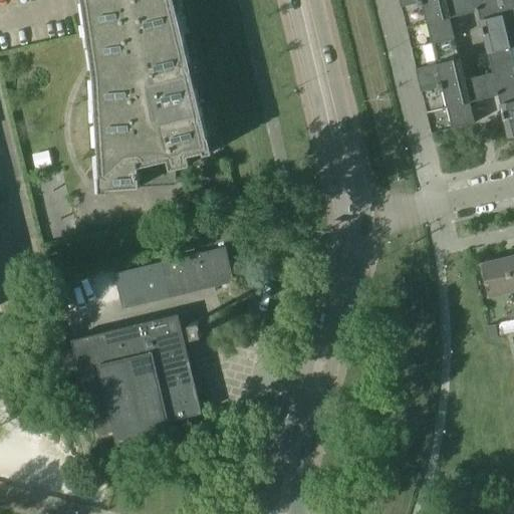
[(81,0),(93,73),(94,100),(101,99),(102,123),(96,123),(100,190),(176,185),(175,169),(179,168),(190,165),(188,156),(204,152),(201,140),(207,138),(195,86),(189,88),(183,65),(190,63),(177,12),(171,14),(167,0),(81,0)]
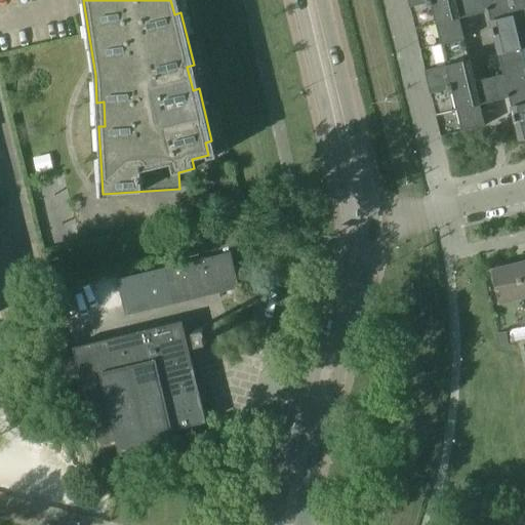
[(406,0),(413,30),(435,25),(440,45),(463,40),(453,0),(406,0)]
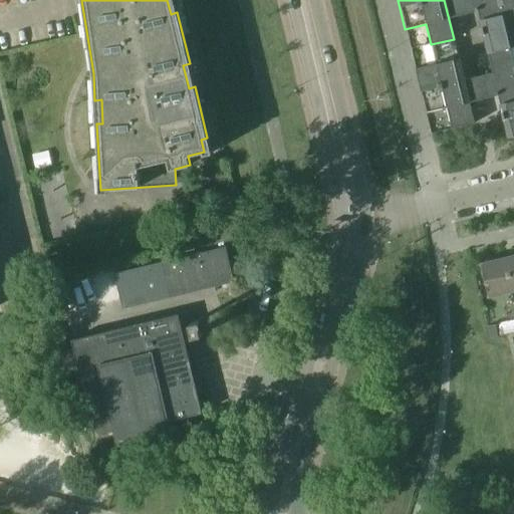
[(513,0),(452,0),(456,16),(499,6),(501,15),(480,20),(482,28),(481,28),(483,35),(487,52),(513,46),(513,0)]
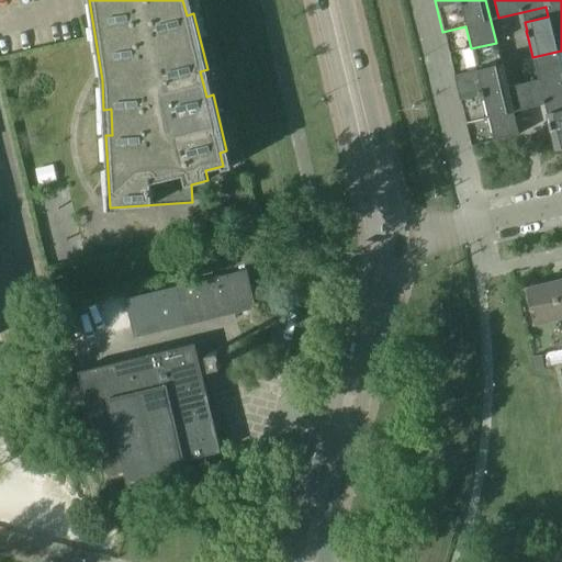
[(476,70),(453,76),(465,124),(487,119),(494,142),(518,135),(496,43),(471,48),(476,70)]
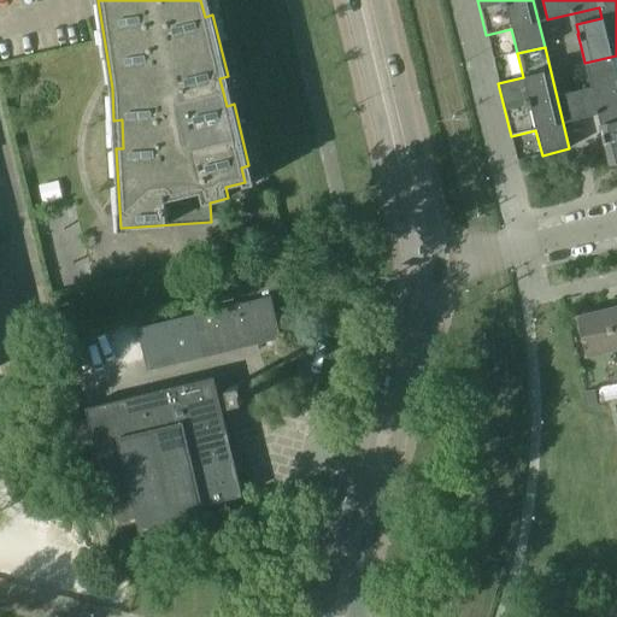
[(616,56),(585,63),(591,88),(565,94),(573,121),(616,110),(616,121),(600,125),(601,135),(603,144),(604,144),(605,151),(609,165),(616,163),(616,56)]
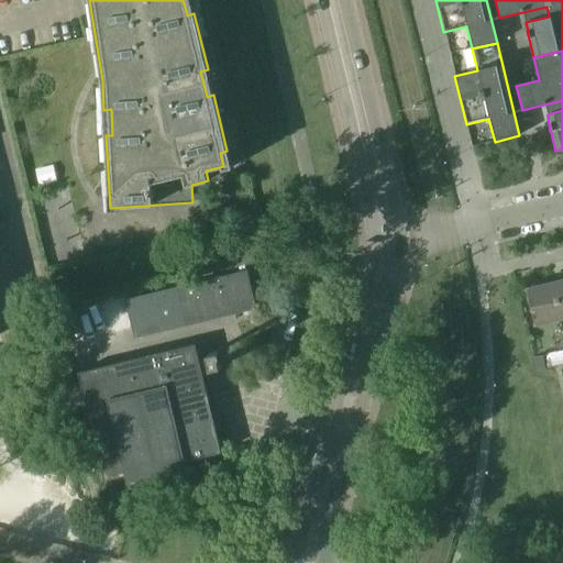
[(246,271),(124,300),(133,339),(134,339),(133,334),(253,306),(254,310),(255,309),(246,271)]
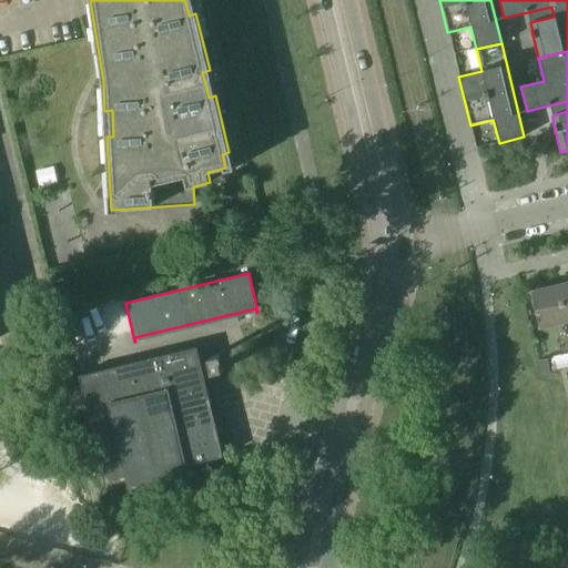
[(567,283),(557,286),(566,323),(567,322),(567,283)]
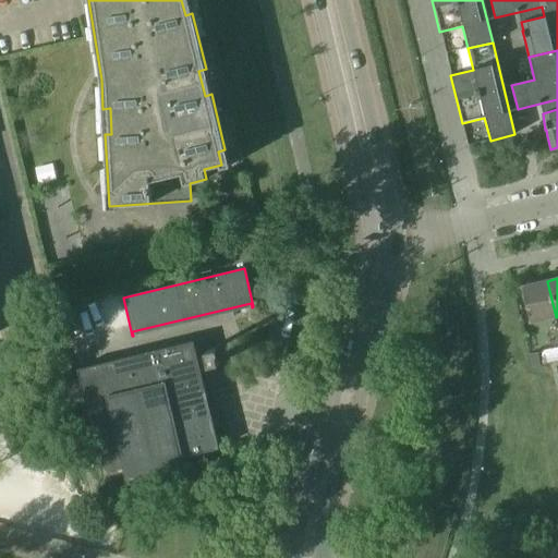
[(547,281),(521,287),(530,323),(556,317),(547,281)]
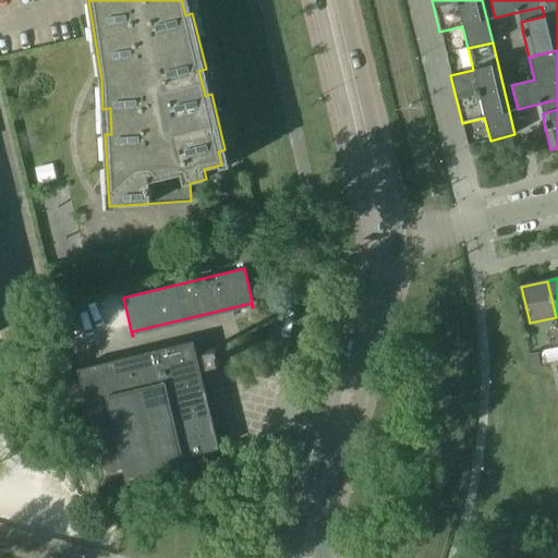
[(80,339),(71,303),(62,305),(71,340),(80,339)]
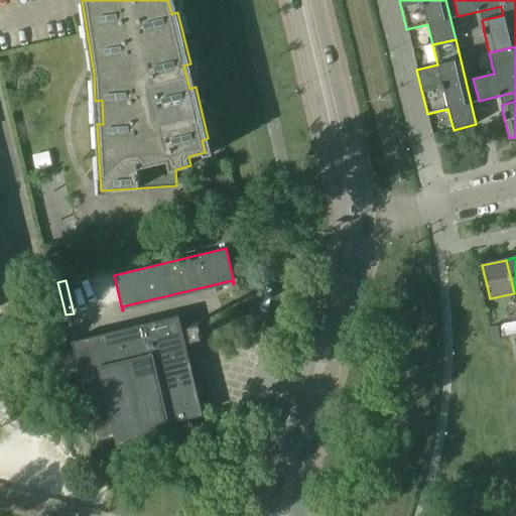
[(55,317),(65,315),(58,292),(50,294),(55,317)]
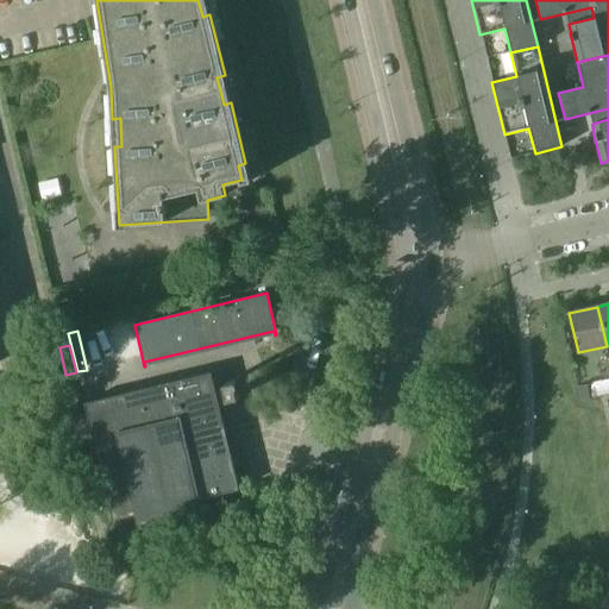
[(80,382),(136,368),(133,359),(77,374),(80,382)]
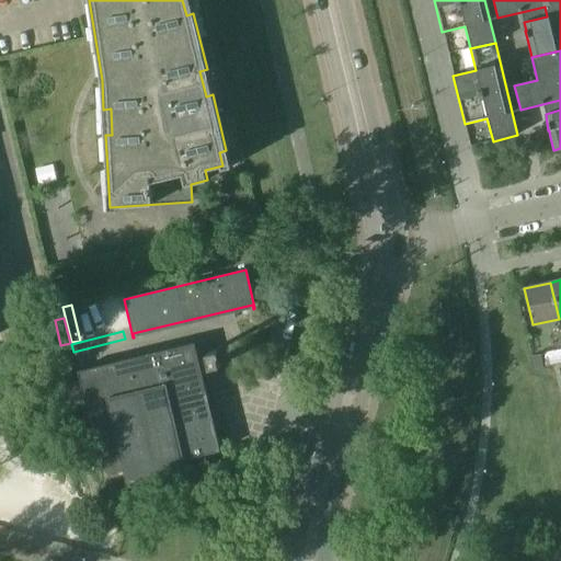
[(124,474),(126,483),(186,469),(184,460),(219,451),(194,344),(77,371),(103,479),(124,474)]
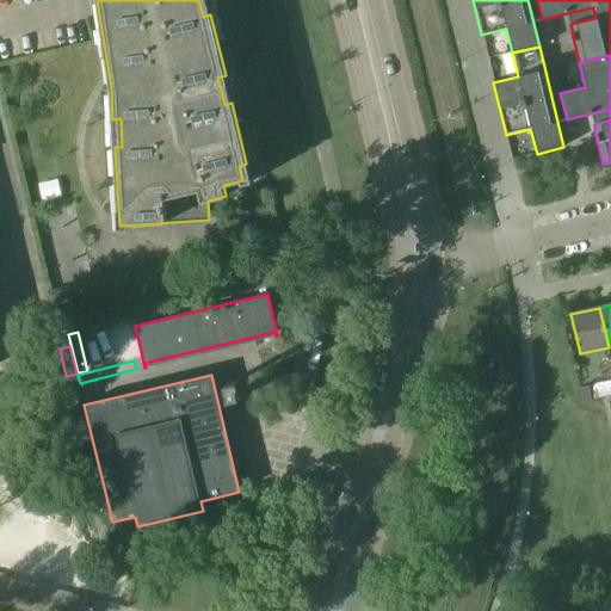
[(587,387),(578,389),(581,403),(591,401),(587,387)]
